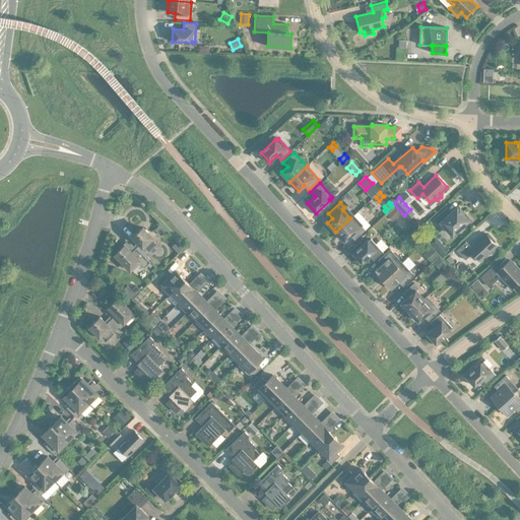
[(442,222),(452,235),(461,226),(463,229),(471,220),(466,215),(465,216),(462,213),(463,212),(459,207),(458,208),(457,208),(449,215),(445,209),(434,219),(439,225),(442,222)]
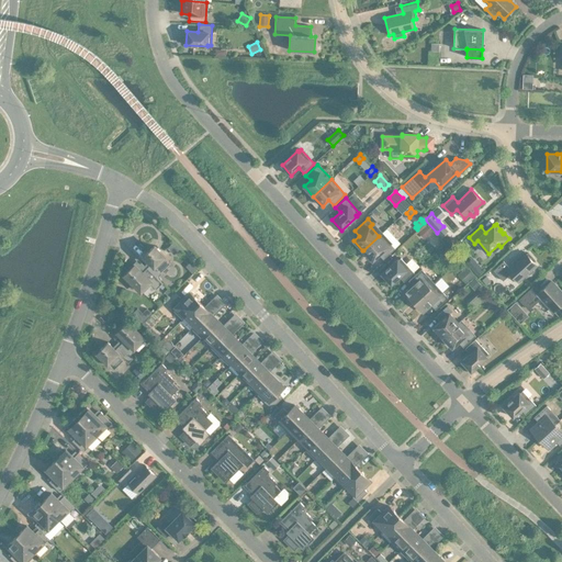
[(427,225),(418,233),(424,239),(433,232),(427,225)]
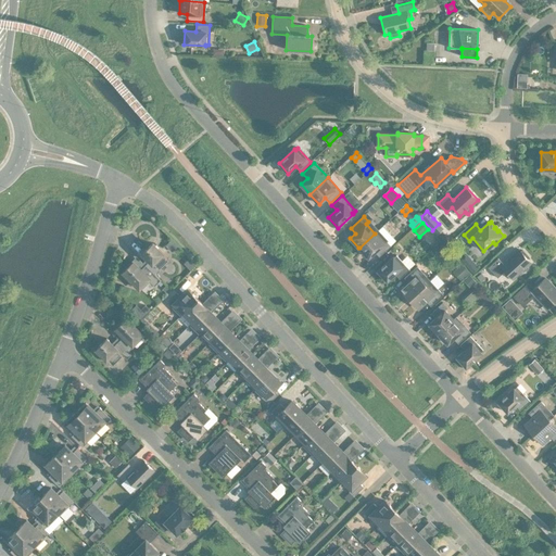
[(375,234),(359,248),(368,257),(375,252),(379,257),(391,247),(386,241),(383,243),(375,234)]
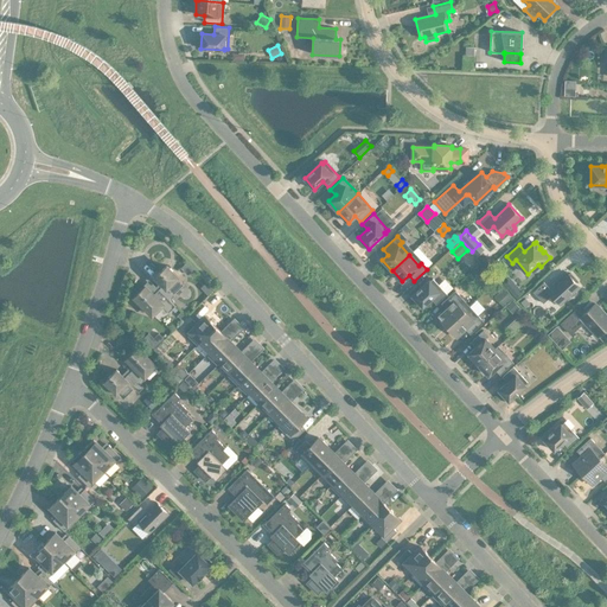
[(186,262),(181,268),(189,275),(193,269),(186,262)]
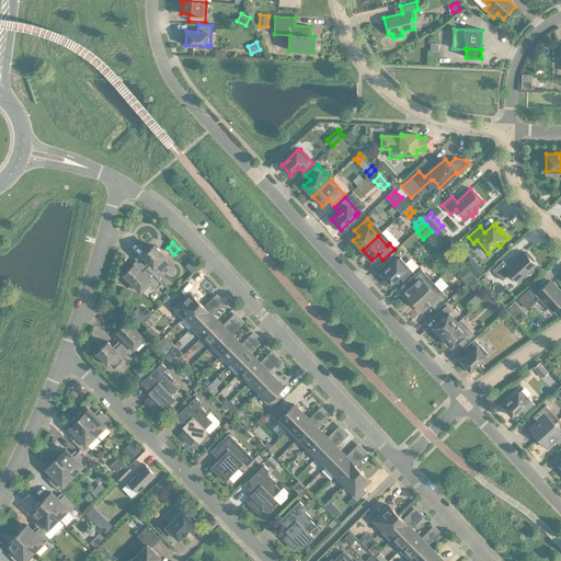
[(151,263),(147,267),(157,277),(161,273),(160,271),(170,262),(155,245),(144,255),(151,263)]
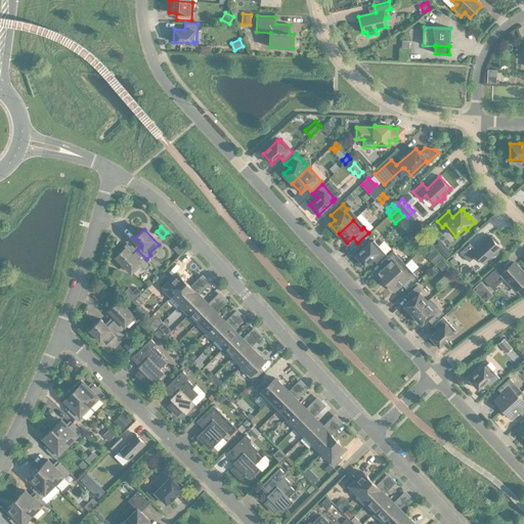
[(415,229),(410,232),(415,237),(419,234),(415,229)]
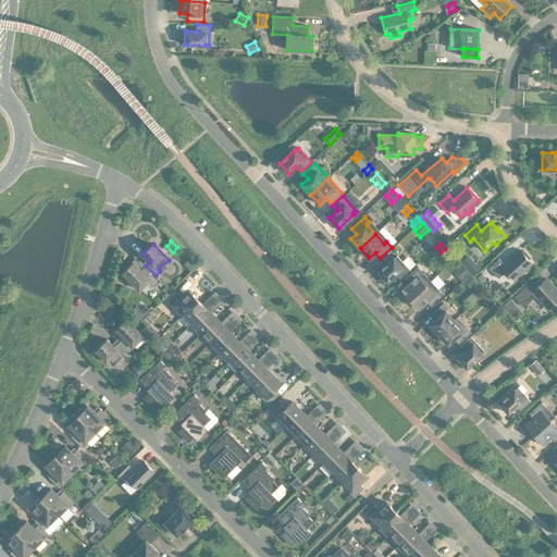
[(498,279),(503,274),(506,274),(512,281),(523,272),(524,273),(530,268),(529,267),(532,263),(528,259),(529,257),(523,251),(521,252),(520,250),(504,264),(498,259),(489,269),(498,279)]
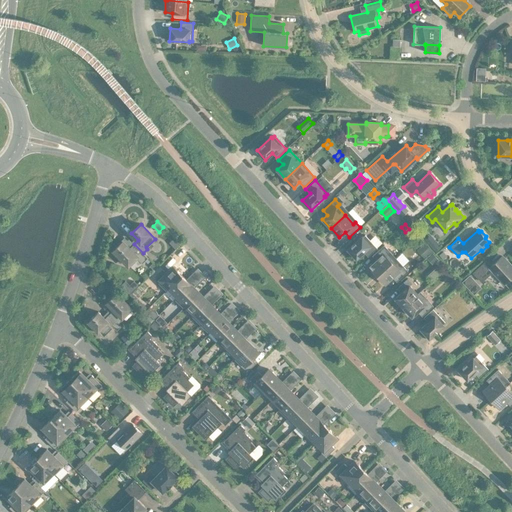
[(363,252),(368,257),(377,248),(365,235),(362,237),(362,236),(347,249),(356,259),(363,252)]
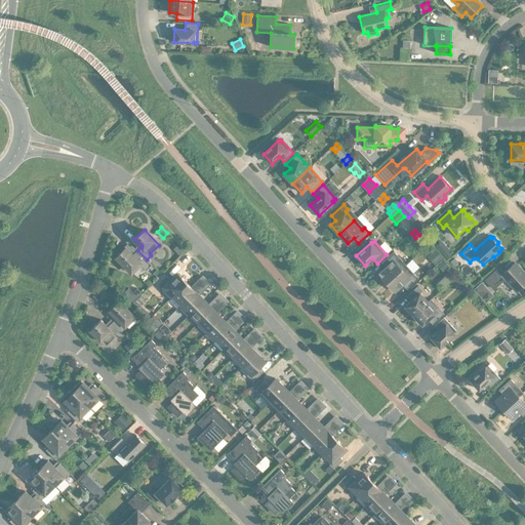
[(147,259),(137,250),(132,254),(126,248),(116,257),(117,258),(116,259),(122,267),(124,265),(131,273),(139,265),(146,271),(152,265),(147,259)]
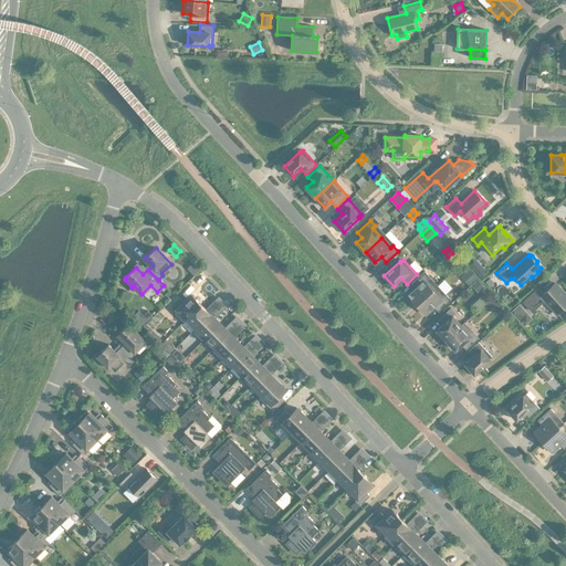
[(469,270),(463,275),(471,284),(477,279),(469,270)]
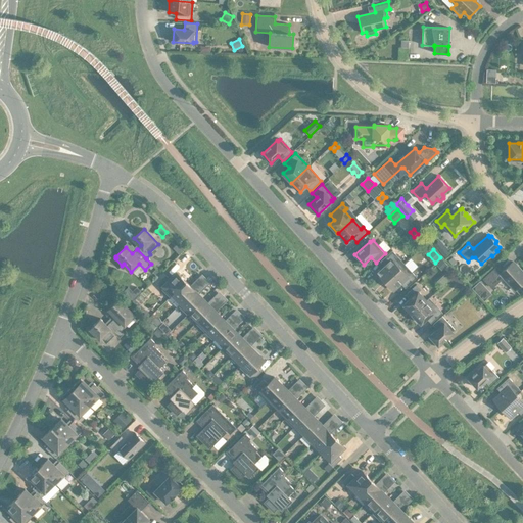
[(377,273),(385,282),(405,264),(392,250),(380,262),(384,266),(377,273)]
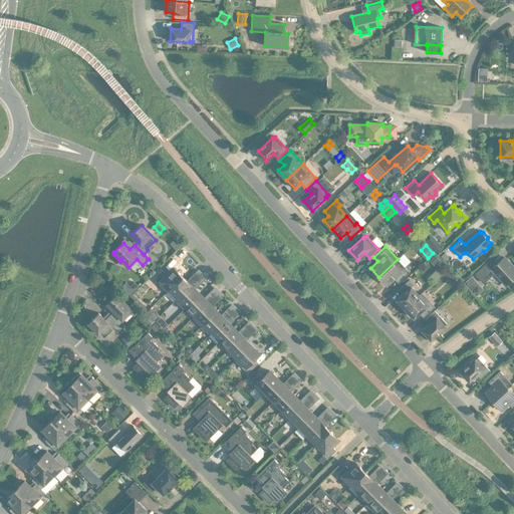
[(445,253),(441,256),(445,261),(449,257),(445,253)]
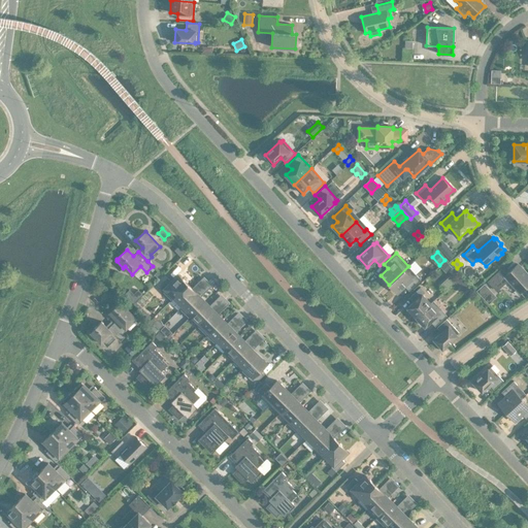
[(447,261),(441,266),(448,272),(452,268),(447,261)]
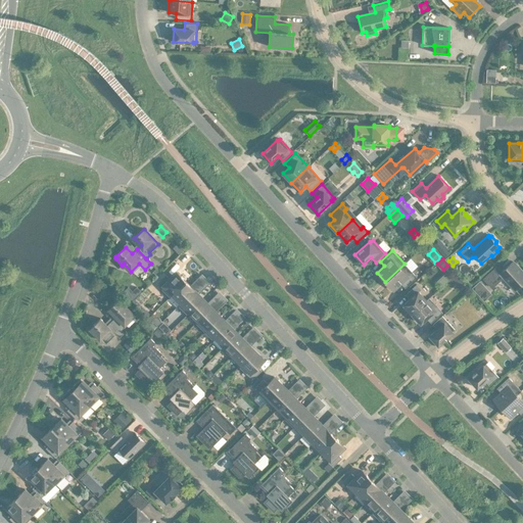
[(504,277),(515,290),(522,282),(522,273),(513,262),(501,272),(496,267),(483,279),(491,288),(504,277)]
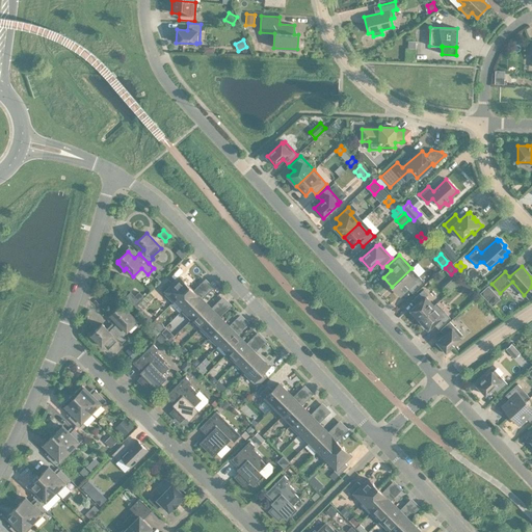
[(411,268),(392,287),(400,295),(407,289),(411,293),(424,283),(411,268)]
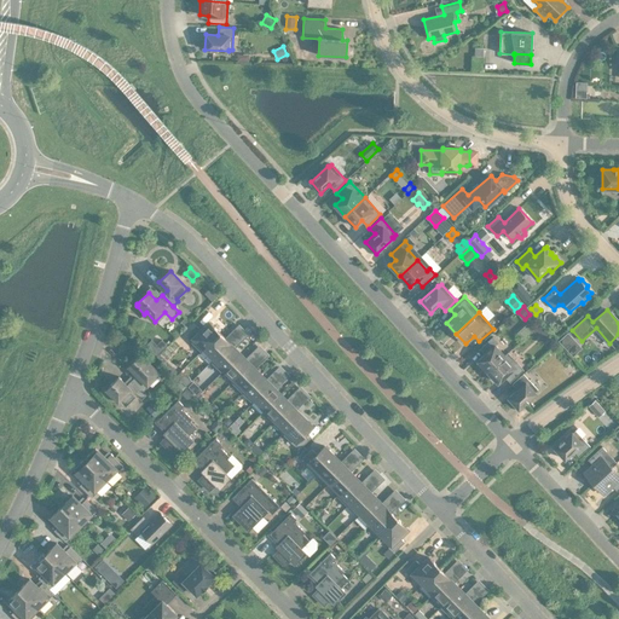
[(194,339),(204,348),(220,333),(209,323),(201,330),(196,325),(185,336),(191,341),(194,339)]
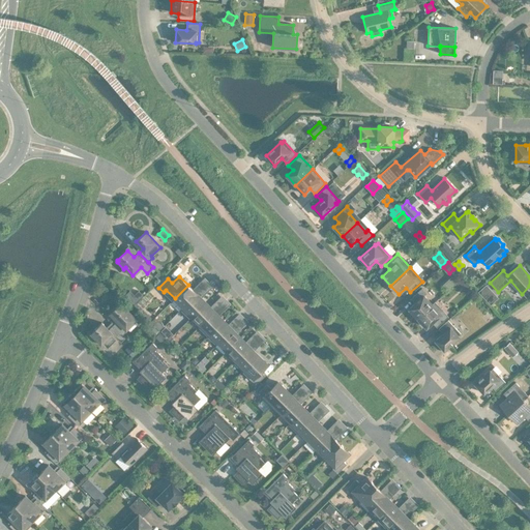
[(183,306),(183,307),(201,290),(199,287),(194,291),(188,285),(175,298),(175,299),(172,301),(180,310),(183,306)]
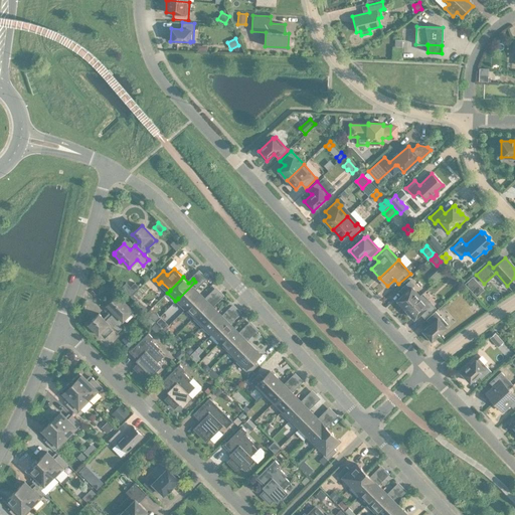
[(473,277),(465,284),(472,292),(479,285),(473,277)]
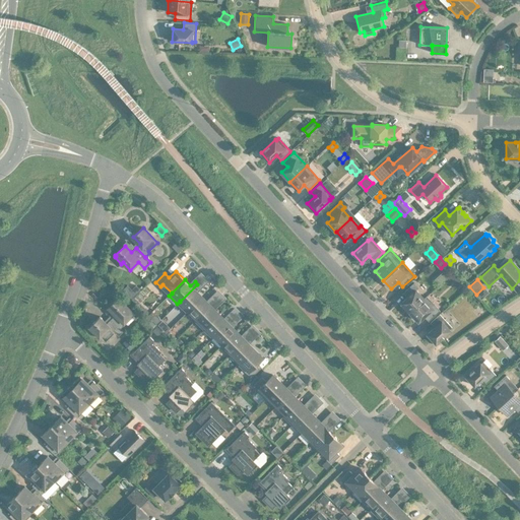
[(401,303),(409,312),(427,297),(424,299),(416,289),(418,287),(413,282),(403,293),(407,298),(401,303)]
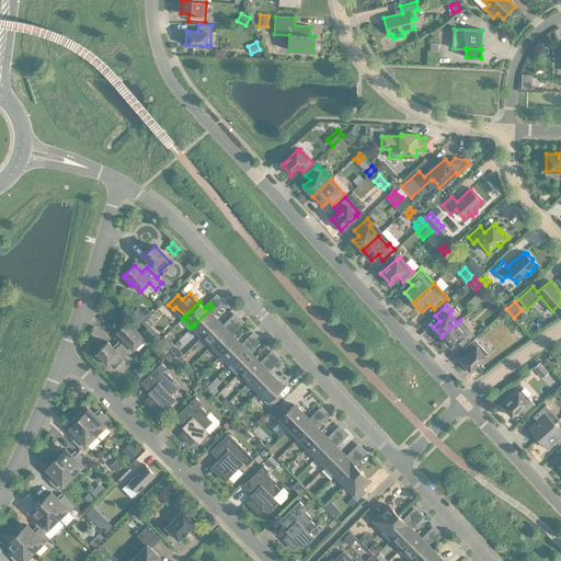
[(194,325),(204,334),(218,320),(212,315),(216,309),(213,307),(194,325)]
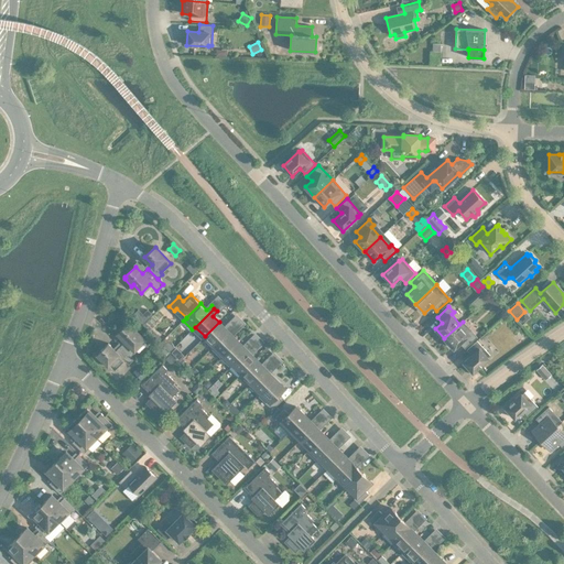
[(214,345),(214,346),(232,327),(230,324),(225,328),(219,322),(205,336),(205,337),(202,339),(210,348),(214,345)]
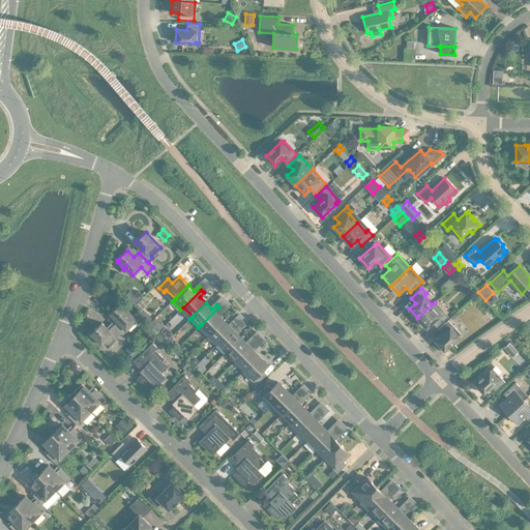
[(435,302),(417,318),(427,328),(433,322),(437,327),(448,317),(435,302)]
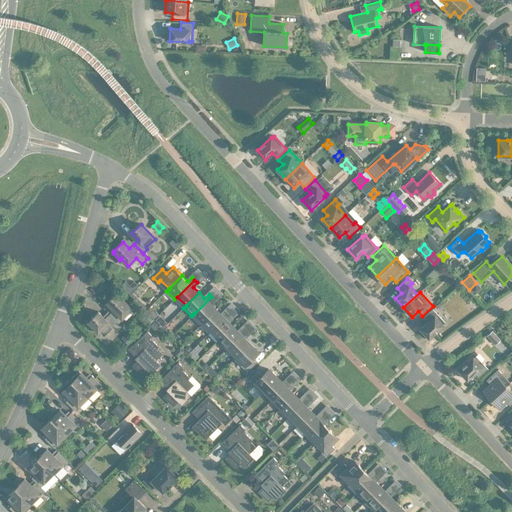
[(114,310),(109,314),(118,323),(123,318),(122,317),(131,308),(116,294),(107,303),(114,310)]
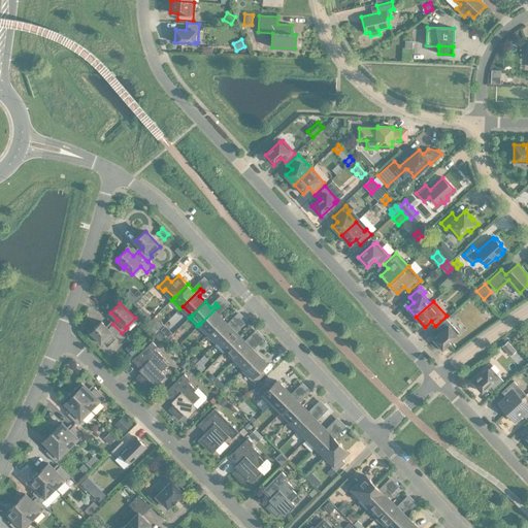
[(200,324),(209,332),(222,319),(217,314),(221,308),(218,306),(200,324)]
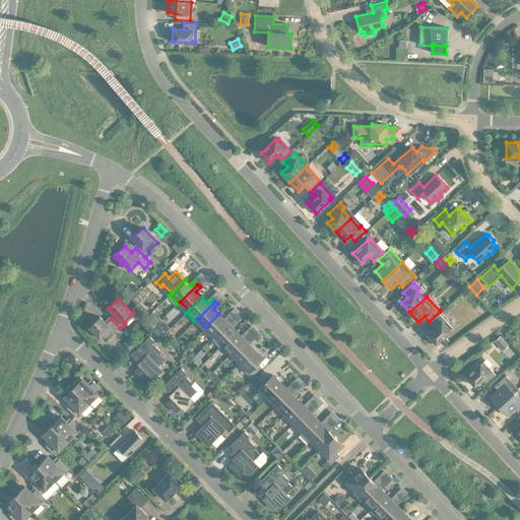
[(206,327),(214,336),(232,319),(230,316),(224,320),(218,314),(206,327)]
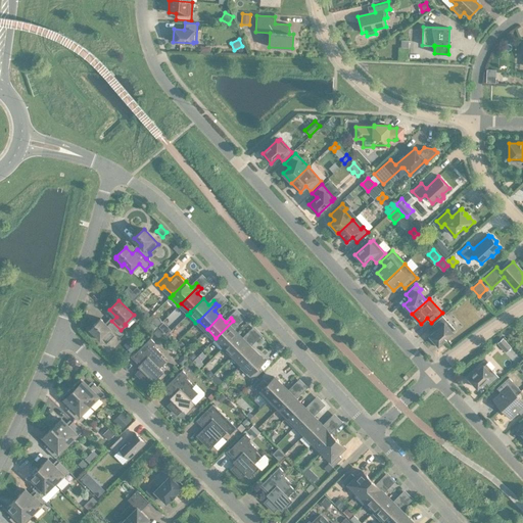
[(453,332),(453,331),(455,329),(442,316),(432,325),(437,329),(429,336),(438,345),(453,332)]
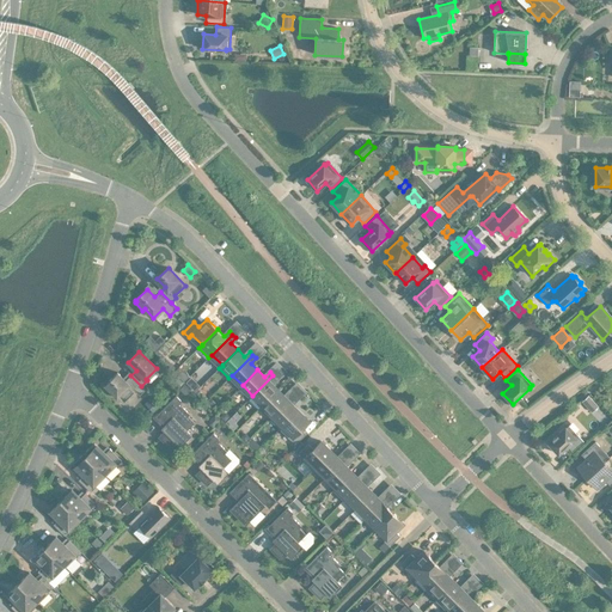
[(184,372),(178,378),(184,383),(189,377),(184,372)]
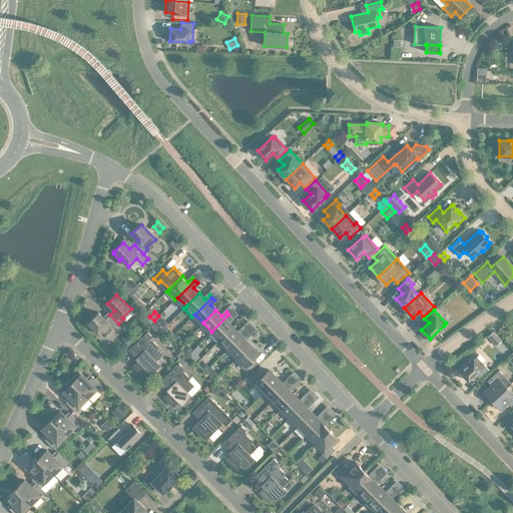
[(118,324),(109,315),(105,319),(98,313),(89,322),(90,323),(88,324),(95,331),(96,329),(104,336),(113,328),(117,332),(121,327),(118,324)]
